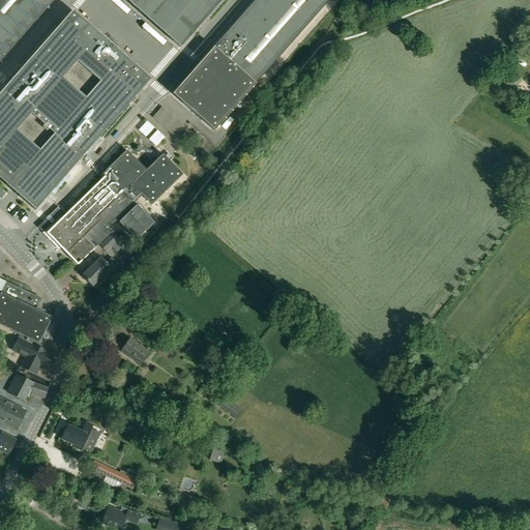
[(0,0),(0,61),(54,0),(0,0)]
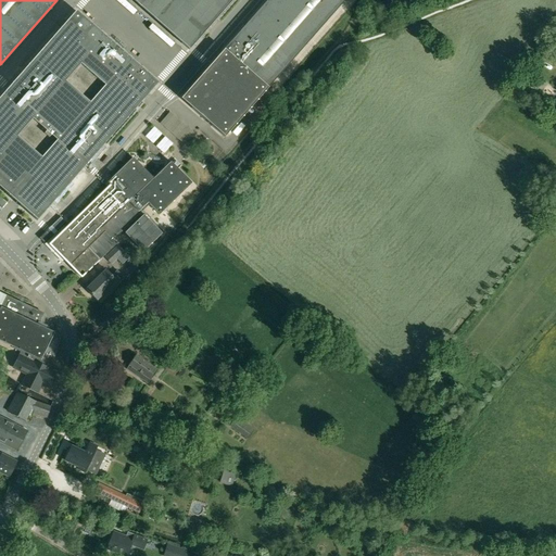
[(134,0),(189,48),(230,0),(134,0)]
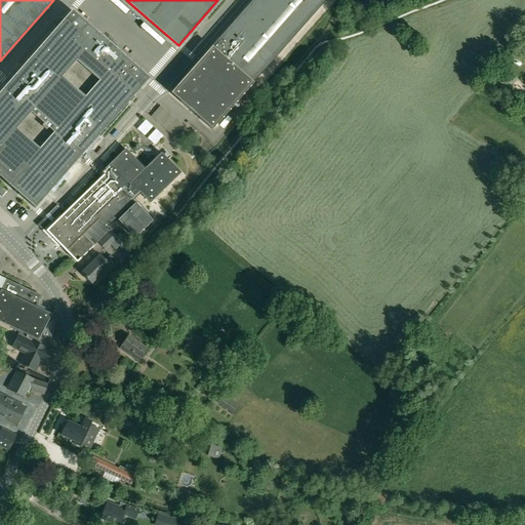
[(211,131),(325,0),(252,0),(171,94),(211,131)]
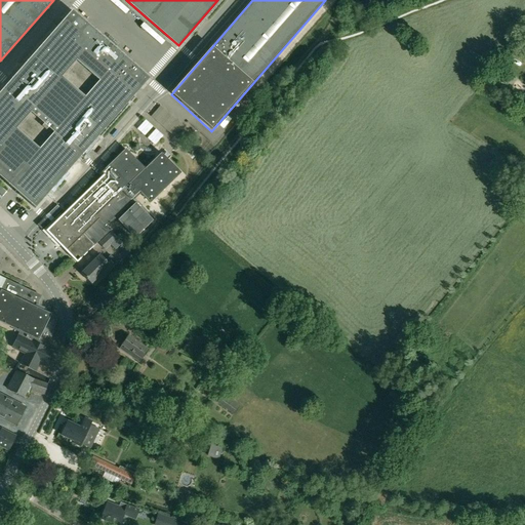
[(148,78),(71,10),(0,90),(0,177),(34,208),(148,78)]
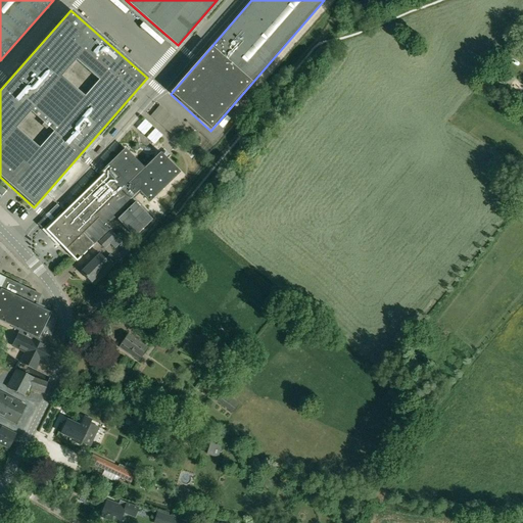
[(500,66),(491,76),(502,84),(509,75),(500,66)]
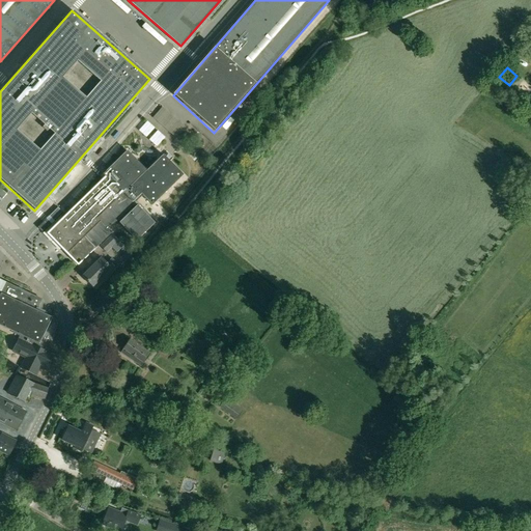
[(163,107),(152,118),(176,139),(186,128),(163,107)]
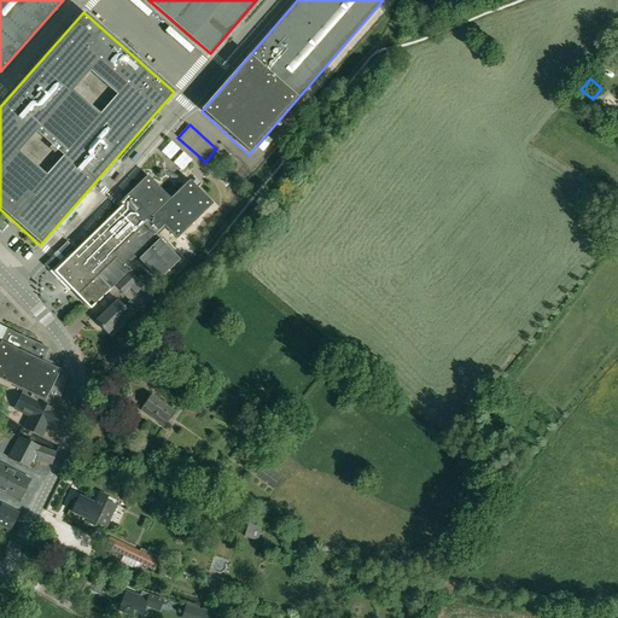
[(122,205),(54,272),(77,296),(91,309),(111,289),(130,270),(127,267),(164,228),(176,242),(210,204),(188,182),(170,198),(147,175),(120,203),(122,205)]
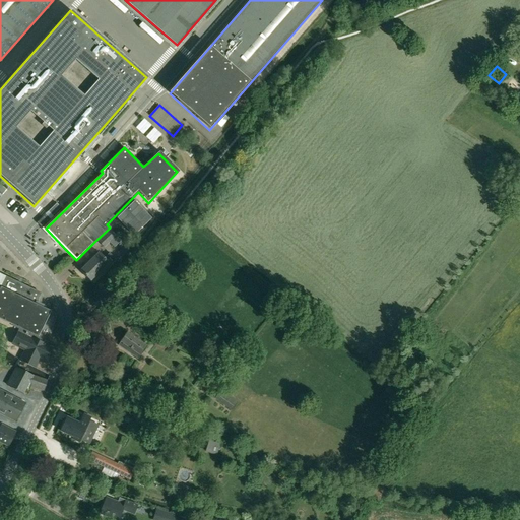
[(123,212),(120,215),(117,218),(134,236),(151,217),(134,201),(132,203),(123,212)]
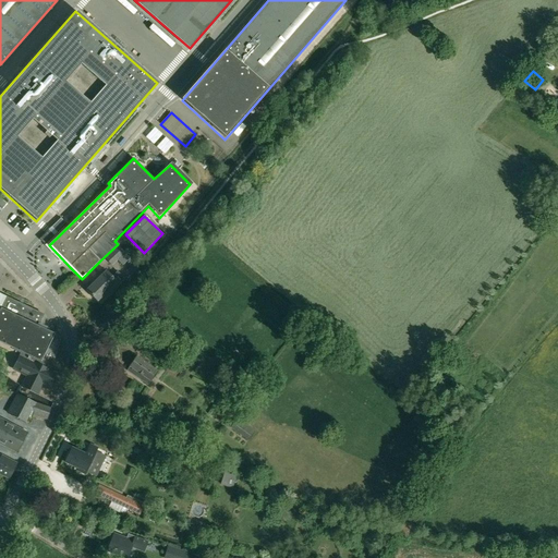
[(118,246),(105,259),(111,266),(124,253),(118,246)]
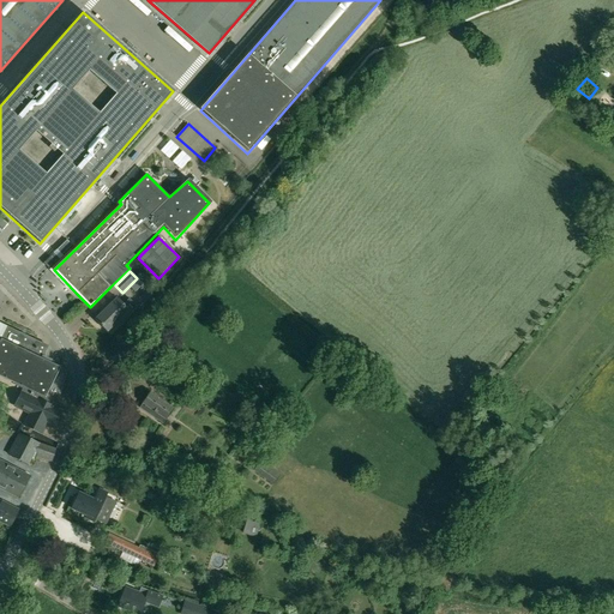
[(122,305),(116,299),(95,319),(107,331),(126,312),(128,314),(137,306),(130,299),(122,305)]
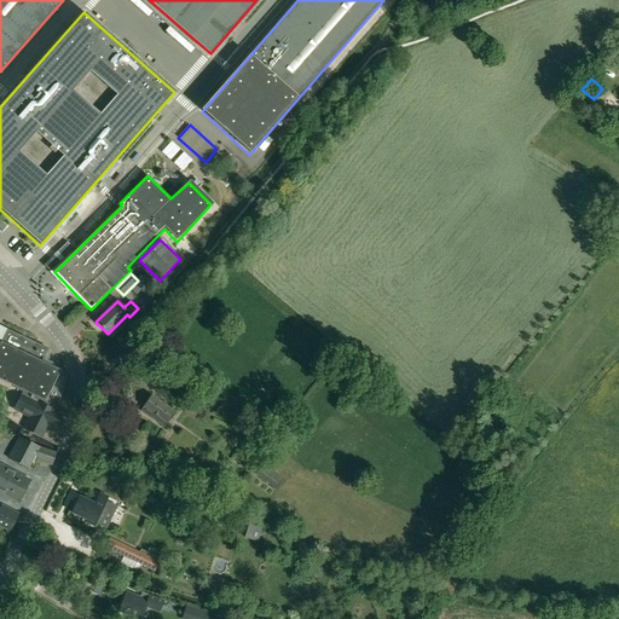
[(0,380),(23,392),(13,410),(29,417),(23,428),(41,438),(47,427),(55,429),(62,415),(58,404),(65,383),(68,375),(67,374),(65,372),(59,370),(44,360),(48,350),(6,329),(0,325),(0,380)]
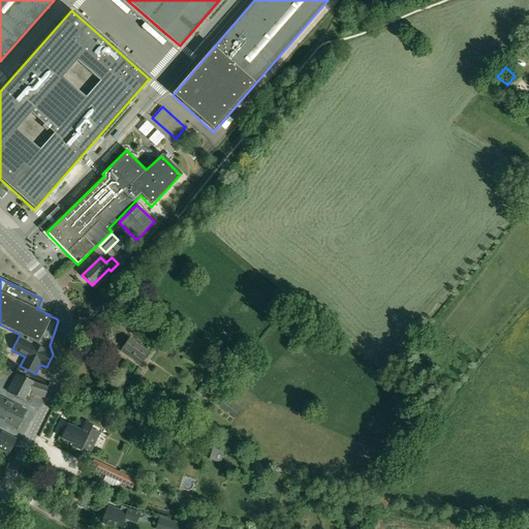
[(33,292),(42,298),(45,292),(36,287),(33,292)]
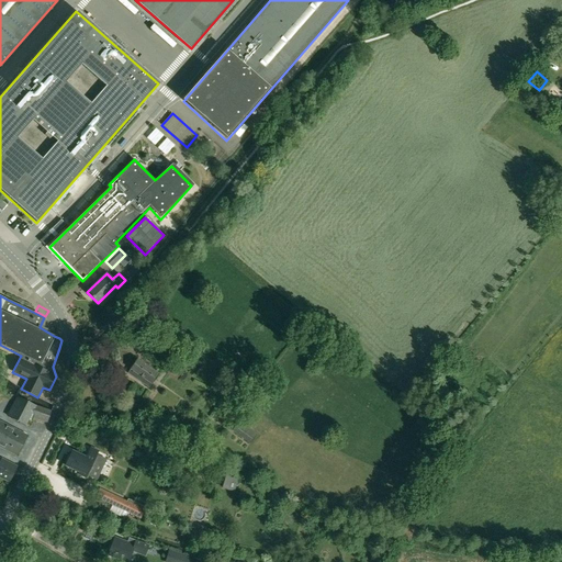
[(179,357),(166,375),(176,381),(189,362),(179,357)]
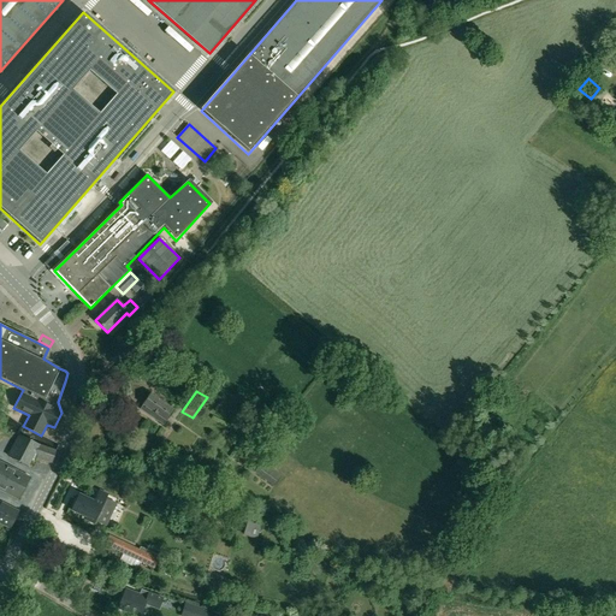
[(165,421),(173,410),(150,394),(140,409),(164,425),(166,421),(165,421)]
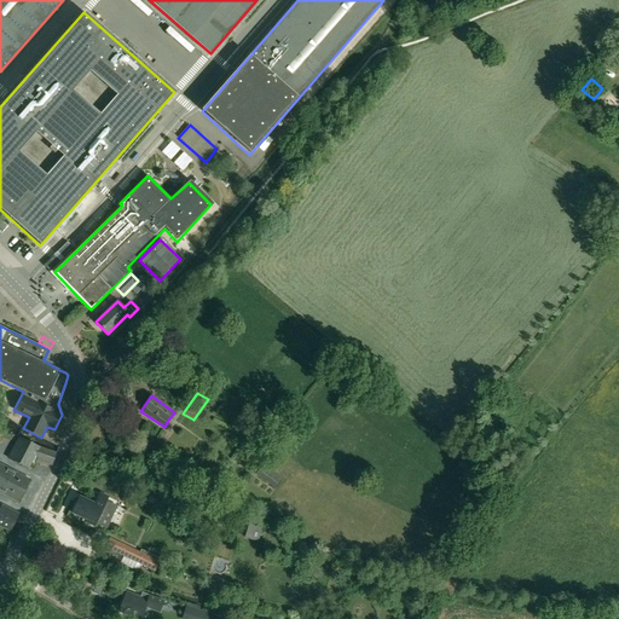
[(56,452),(38,447),(21,438),(10,458),(28,468),(32,463),(34,464),(36,461),(52,466),(56,452)]
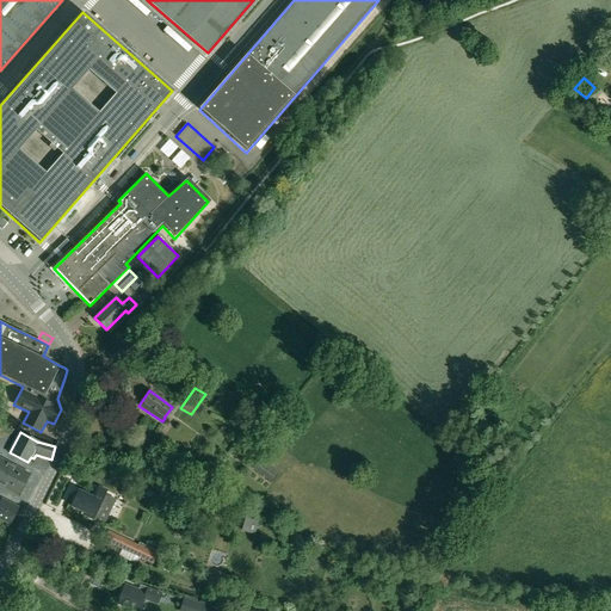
[(28,473),(0,458),(0,485),(17,494),(28,473)]
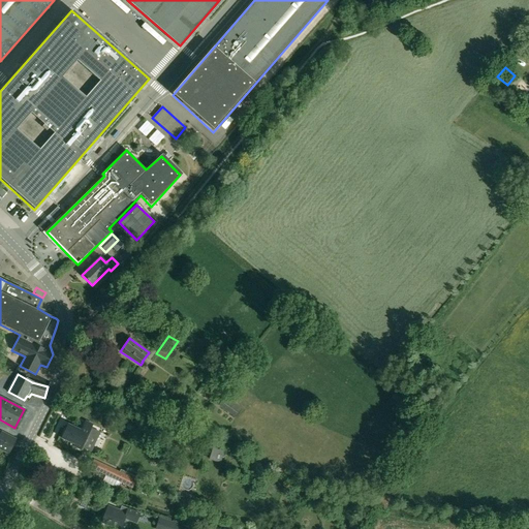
[(219,406),(235,417),(240,410),(223,399),(219,406)]
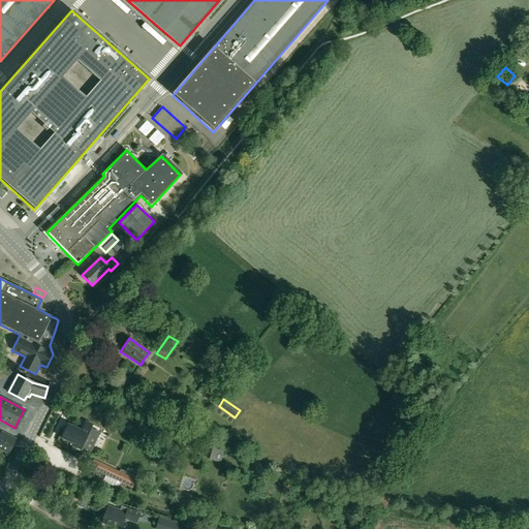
[(103,428),(111,431),(116,422),(109,418),(103,428)]
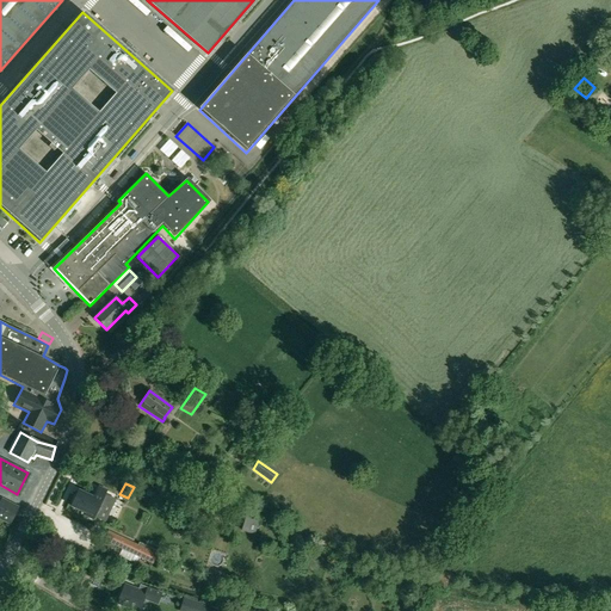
[(79,491),(72,506),(86,513),(85,516),(92,519),(102,500),(113,505),(118,497),(99,487),(93,498),(79,491)]
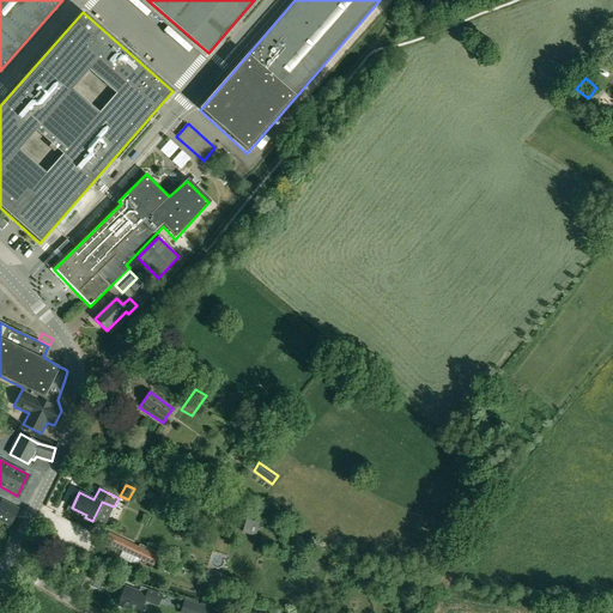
[(0,521),(8,526),(18,509),(2,501),(0,504),(0,521)]
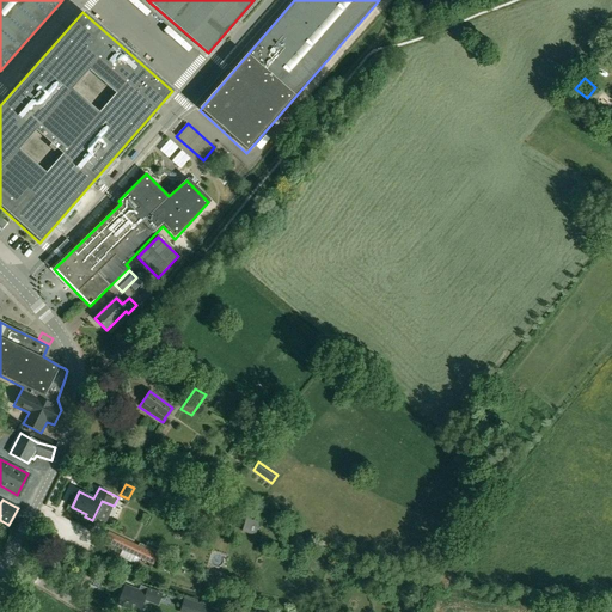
[(242,531),(254,534),(257,522),(245,519),(242,531)]
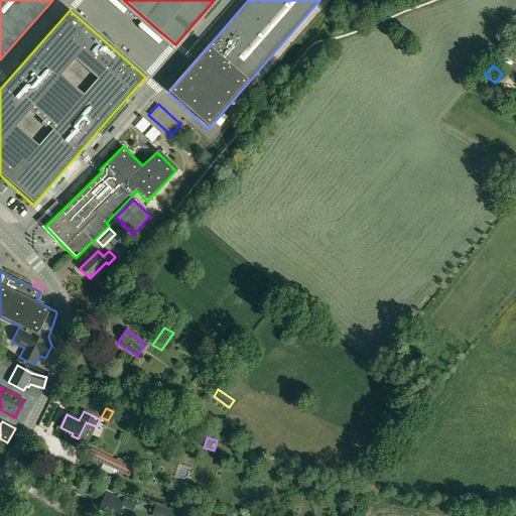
[(100,454),(92,449),(89,457),(97,461),(100,454)]
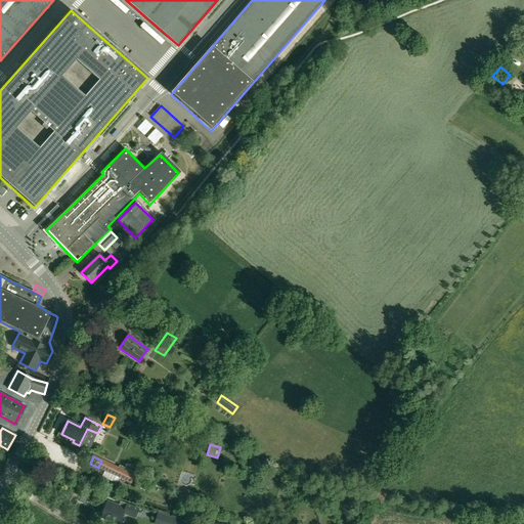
[(101,461),(98,468),(121,478),(130,482),(133,476),(124,472),(101,461)]
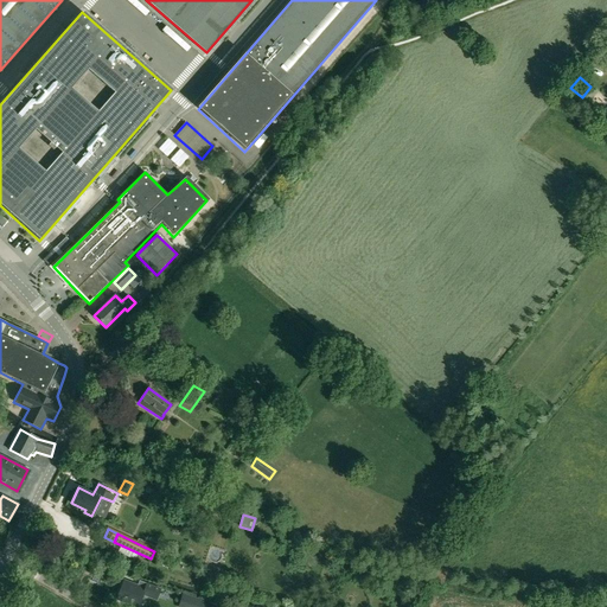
[(163,554),(157,564),(171,570),(176,561),(163,554)]
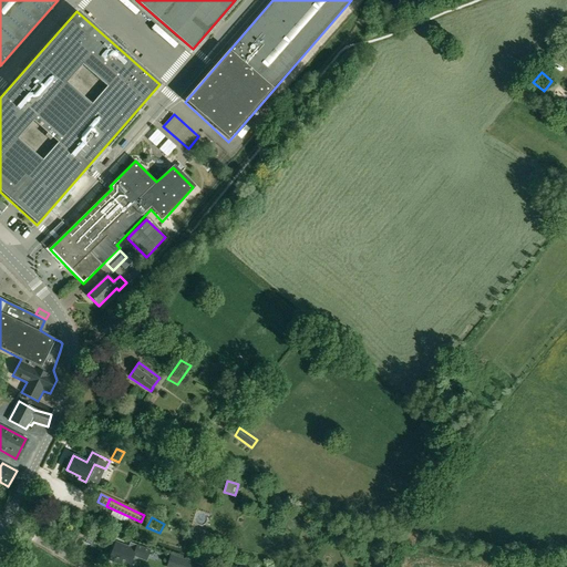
[(135,550),(116,543),(114,546),(113,546),(109,559),(125,566),(130,554),(133,555),(135,550)]
